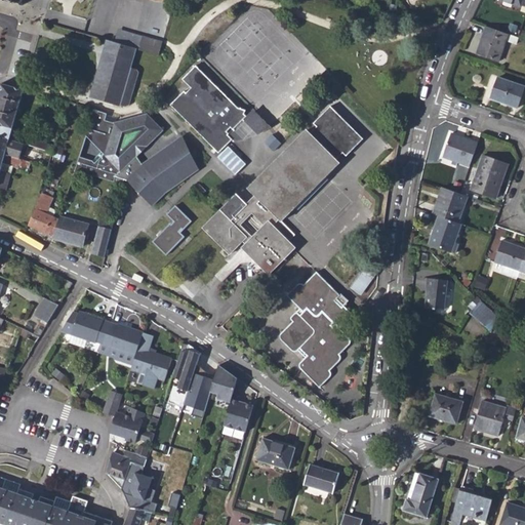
[(477,53),(499,62),(508,38),(509,34),(486,26),(477,53)]
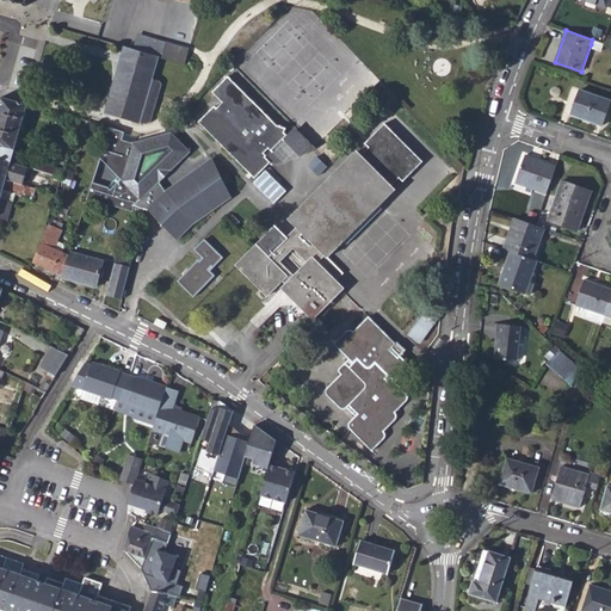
[(160,56),(162,57),(166,43),(137,34),(134,48),(160,56)]
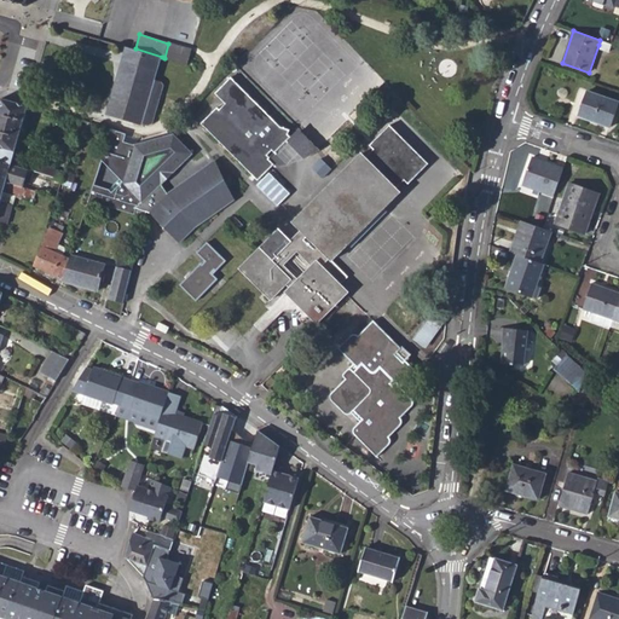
[(186,64),(191,51),(168,44),(165,58),(186,64)]
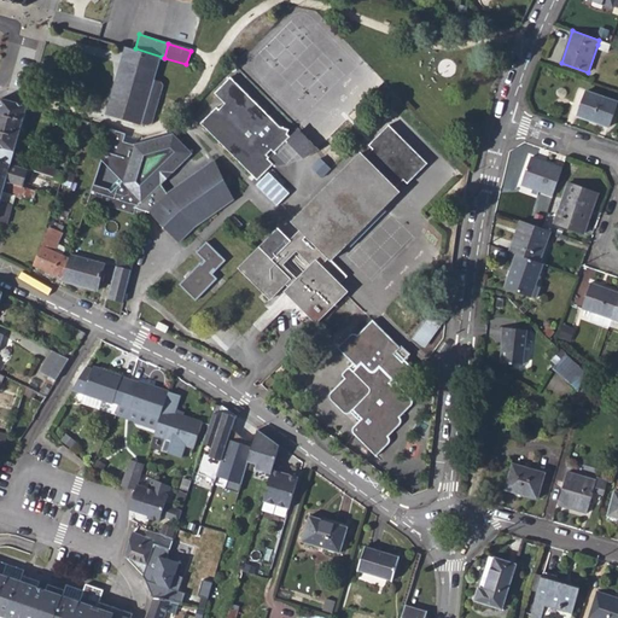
[(207,57),(211,45),(203,44),(199,56),(207,57)]
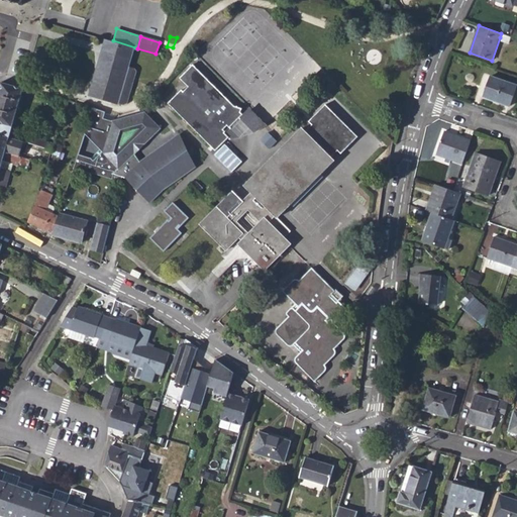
[(90,94),(124,104),(128,103),(129,98),(127,96),(128,90),(132,89),(133,84),(131,82),(132,77),(136,76),(137,71),(134,68),(129,66),(135,47),(113,40),(107,38),(105,43),(90,94)]
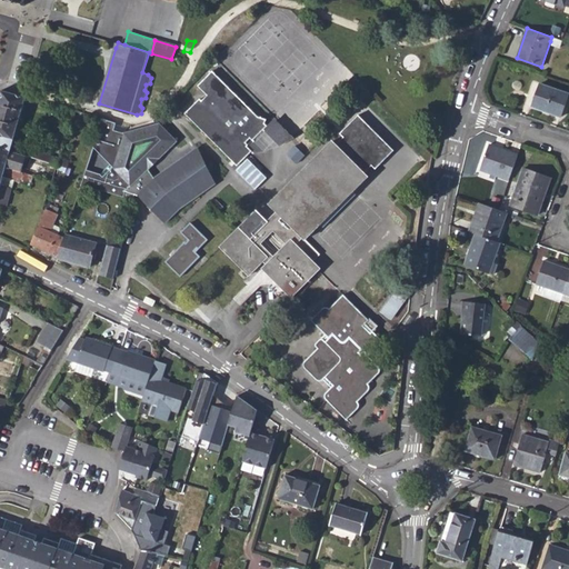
[(246,142),(250,138),(243,130),(253,120),(263,129),(268,125),(266,122),(267,119),(258,116),(213,70),(198,85),(208,95),(202,100),(200,98),(186,112),(218,146),(238,166),(252,150),(246,142)]
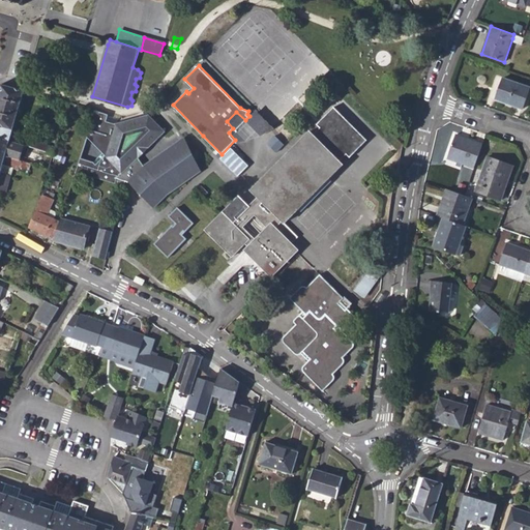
[(523,109),(529,87),(503,78),(495,98),(523,109)]
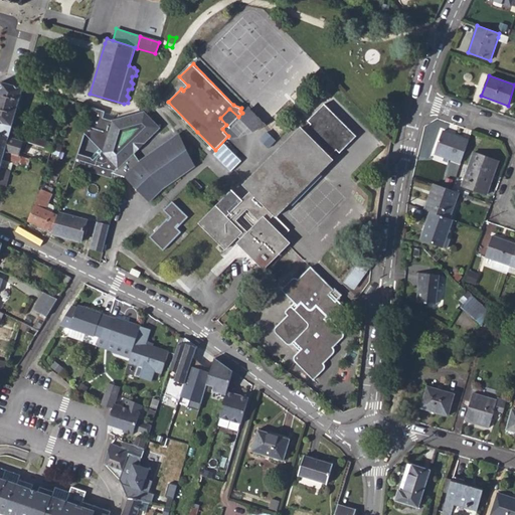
[(0,133),(10,136),(12,130),(24,87),(22,87),(17,86),(2,80),(0,86),(0,133)]
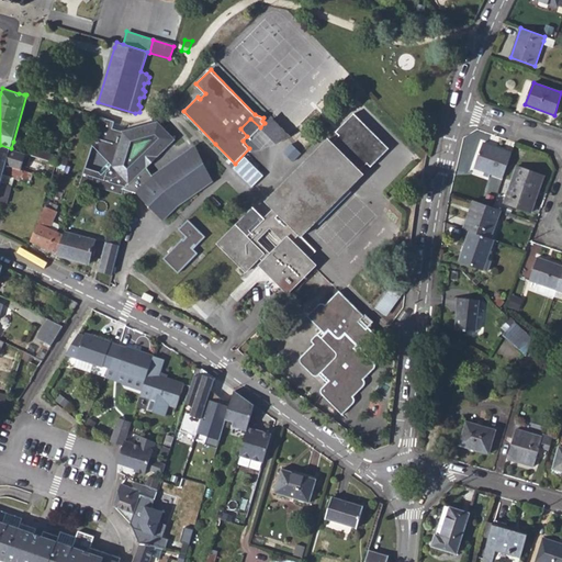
[(357,113),(338,132),(341,135),(335,142),(362,170),(369,163),(373,167),(392,148),(357,113)]
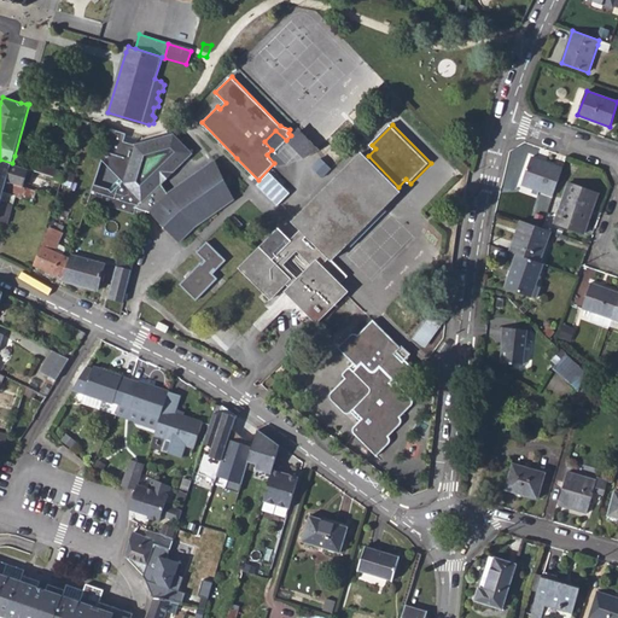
[(277,165),(289,163),(292,162),(301,158),(308,155),(314,151),(320,147),(308,135),(299,127),(291,135),(286,140),(275,130),(264,141),(272,150),(267,155),(274,163),(277,165)]
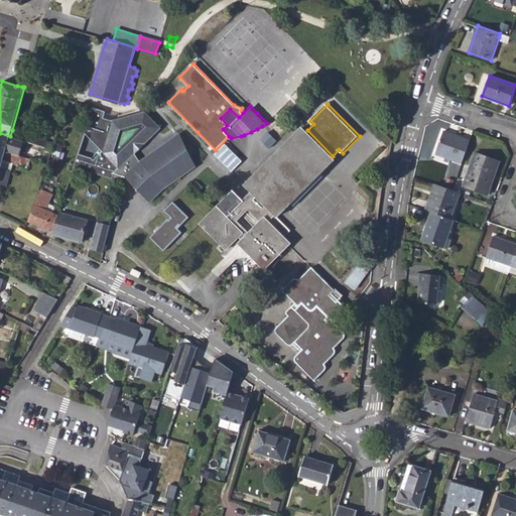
[(113,177),(114,173),(122,175),(123,175),(124,171),(120,167),(134,152),(160,127),(145,112),(138,113),(125,117),(113,120),(104,117),(106,111),(93,107),(74,167),(113,177)]
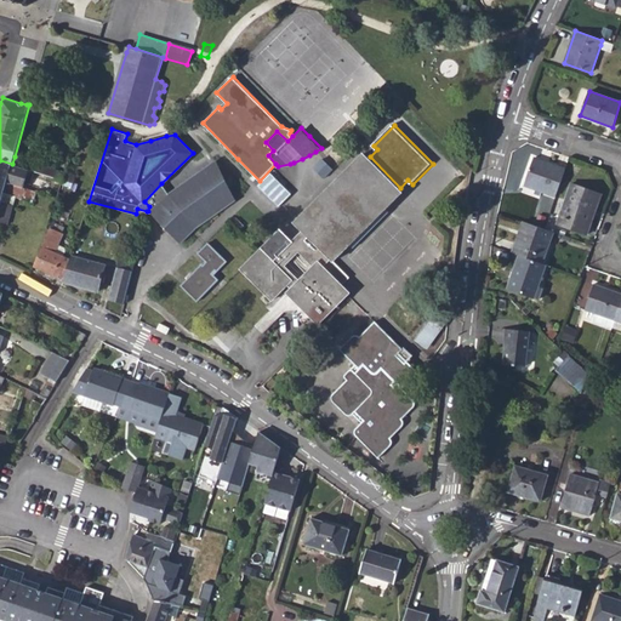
[(336,260),(352,244),(388,208),(405,192),(400,188),(370,157),(365,153),(297,221),(305,228),(336,260)]
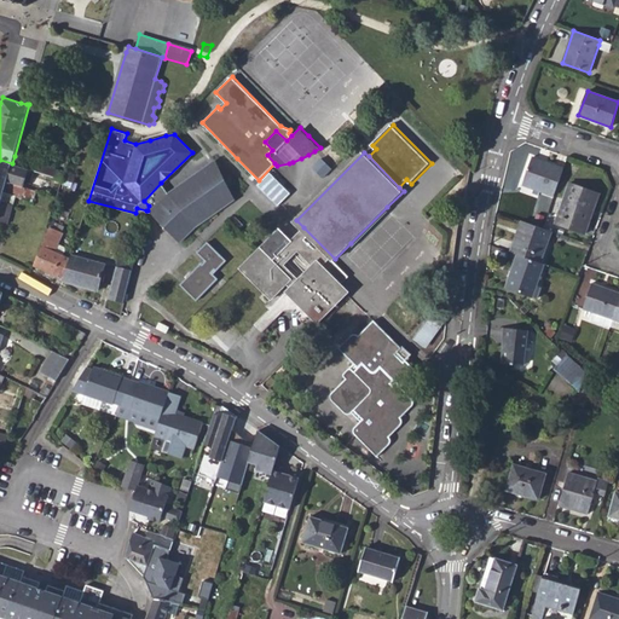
[(27,168),(29,161),(15,156),(12,163),(27,168)]
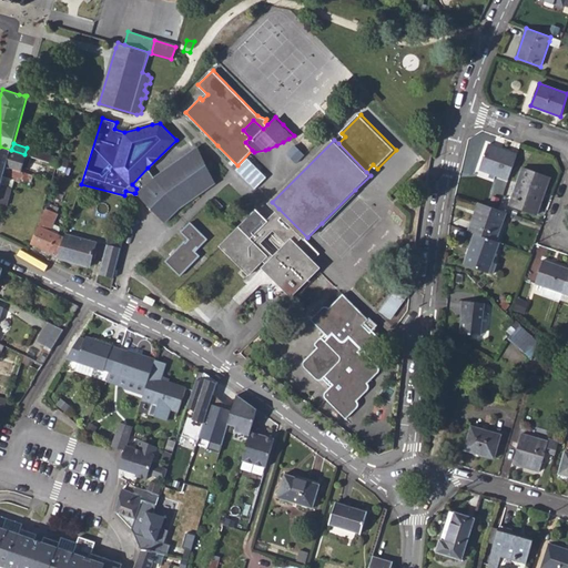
[(490,171),(490,173),(495,174),(508,180),(517,154),(488,143),(480,166),(490,171)]
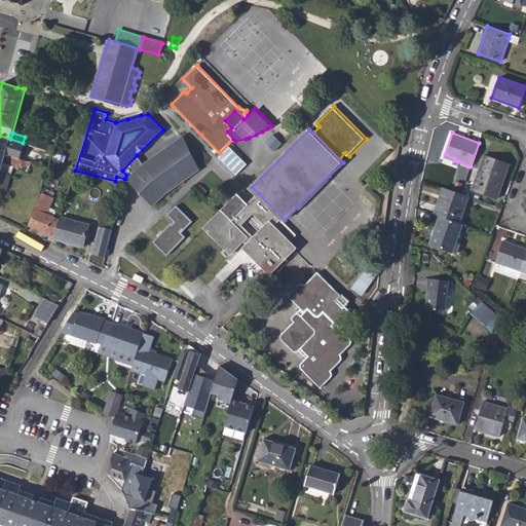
[(0,156),(1,152),(6,154),(10,139),(0,136),(0,156)]
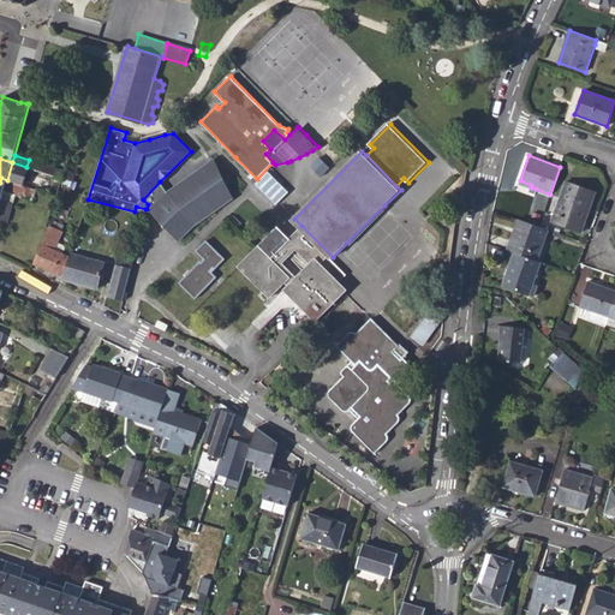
[(29,167),(53,175),(57,167),(29,159),(29,160),(27,167),(29,167)]
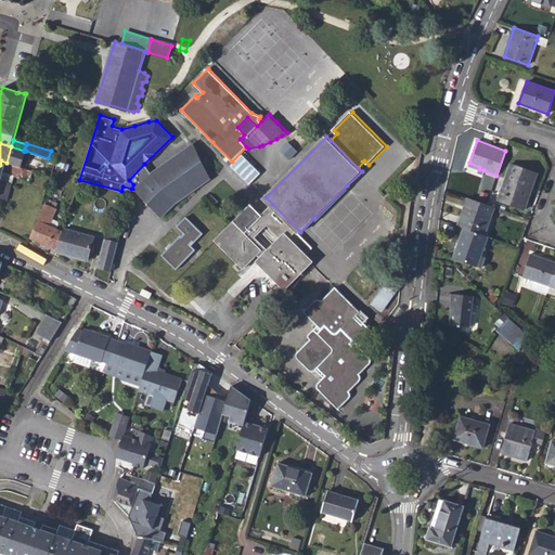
[(152,173),(144,164),(129,180),(133,184),(132,189),(137,189),(163,217),(175,203),(210,177),(194,144),(152,173)]
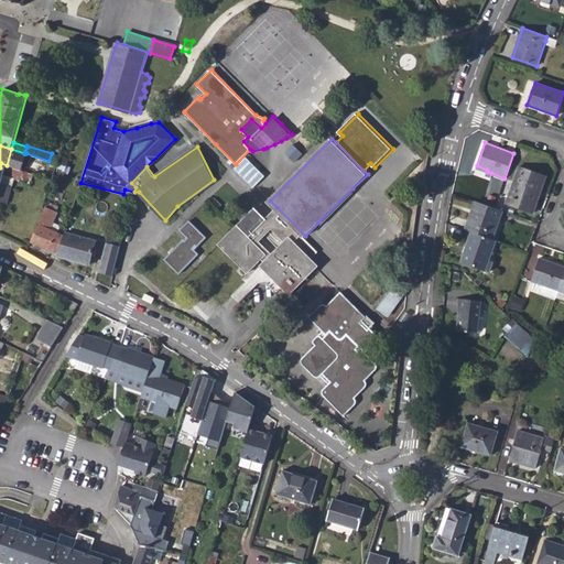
[(24,153),(11,149),(7,165),(21,170),(26,153),(24,153)]
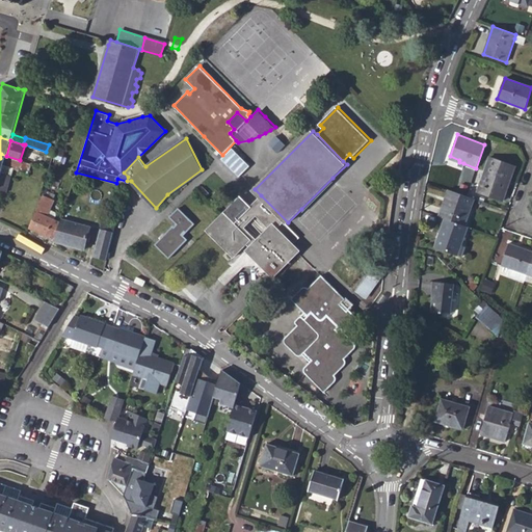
[(0,189),(7,192),(11,176),(1,173),(2,171),(5,160),(15,163),(21,165),(23,161),(20,160),(6,156),(1,154),(0,158),(0,189)]
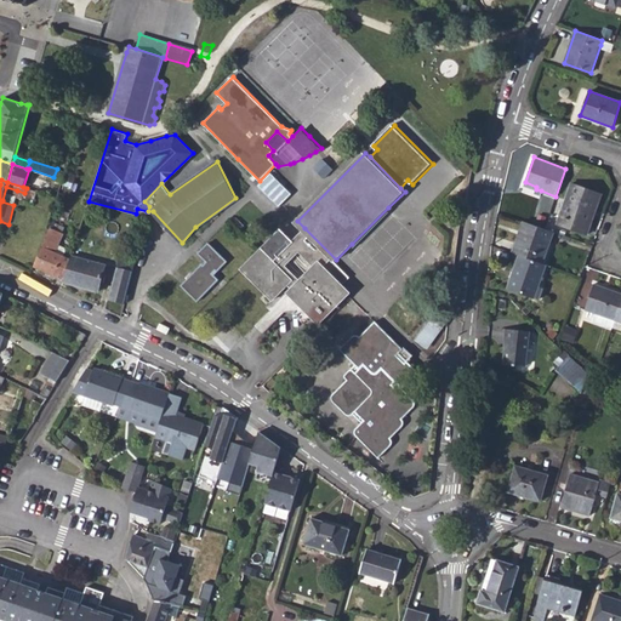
[(592,210),(596,212),(602,194),(571,183),(557,223),(585,233),(592,210)]
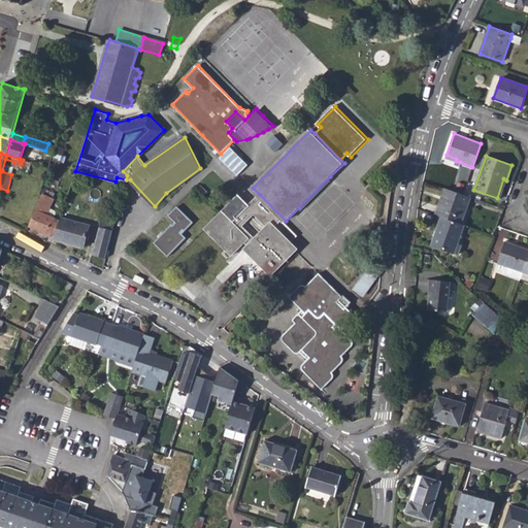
[(11,173),(14,162),(5,159),(2,170),(11,173)]
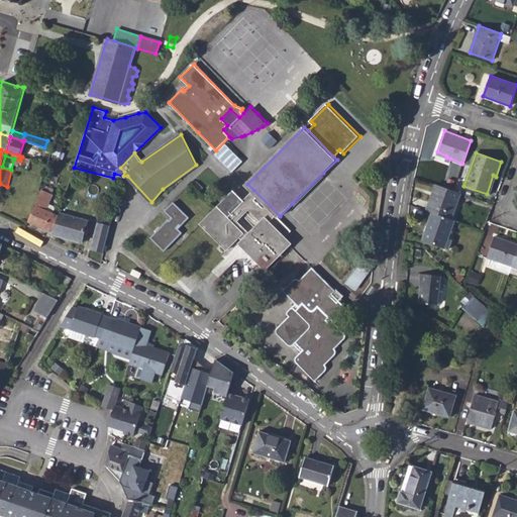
[(296,206),(326,176),(323,173),(293,203),(296,206)]
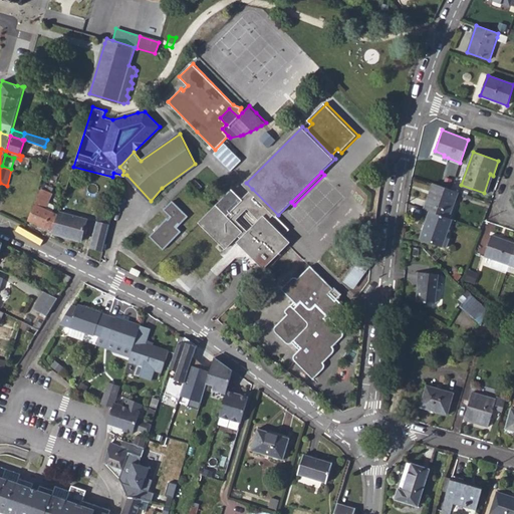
[(487,194),(493,176),(490,174),(484,193),(487,194)]
